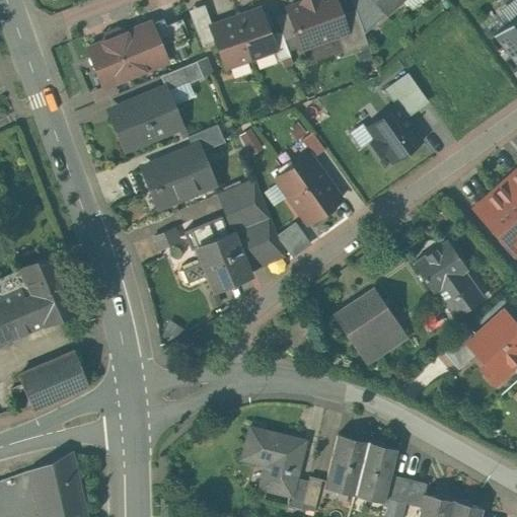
[(335,0),(303,0),(302,3),(288,9),(289,12),(298,35),(302,49),(339,35),(347,32),(341,15),(335,0)]
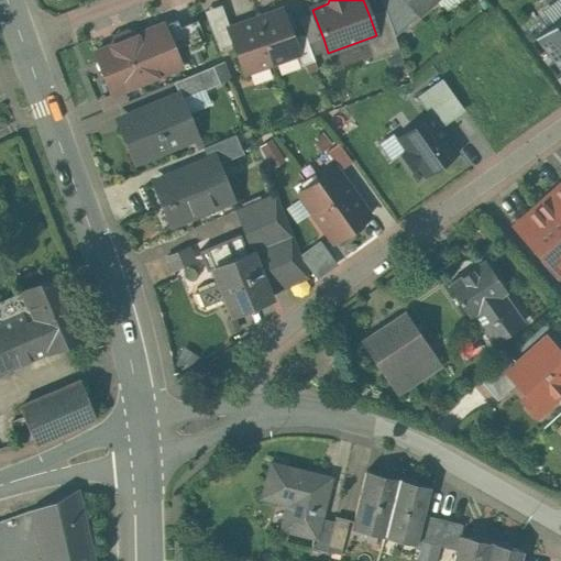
[(405,0),(382,0),(386,11),(395,37),(419,15),(405,0)]
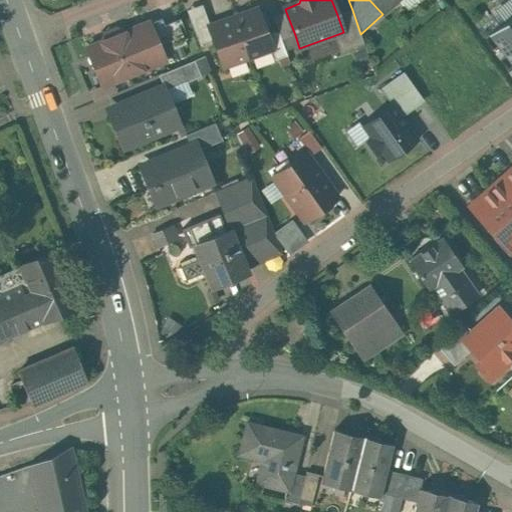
[(399,0),(369,0),(382,14),(399,0)]
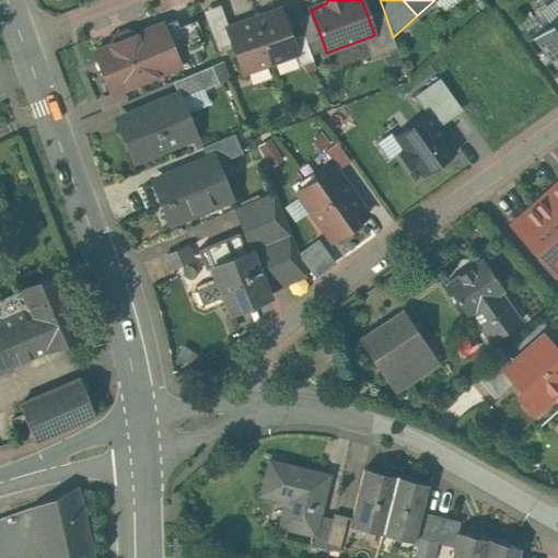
[(281,11),(256,20),(270,64),(297,54),(292,39),(281,11)]
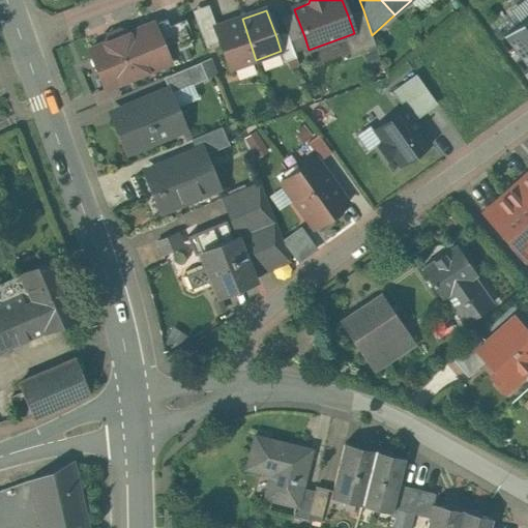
[(372,35),(363,10),(348,16),(354,33),(346,36),(352,54),(376,46),(372,35)]
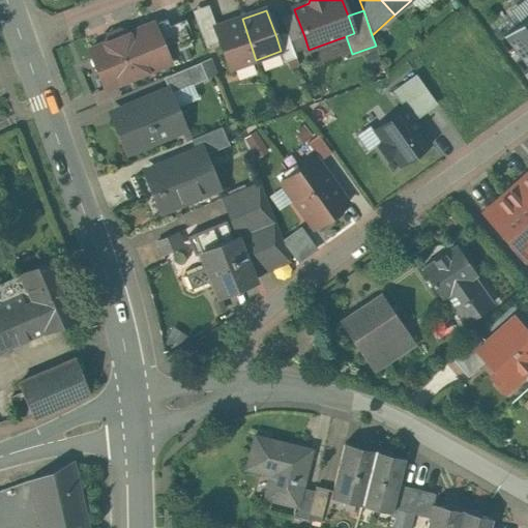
[(295,12),(283,18),(288,33),(291,40),(304,36),(295,12)]
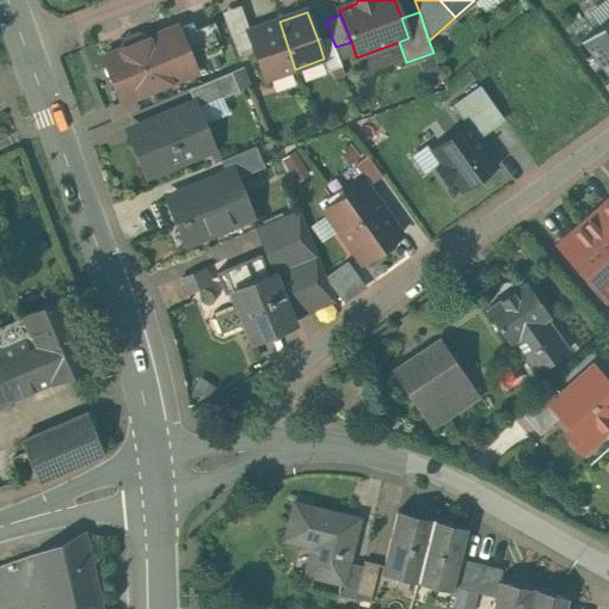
[(608,20),(582,42),(608,75),(608,20)]
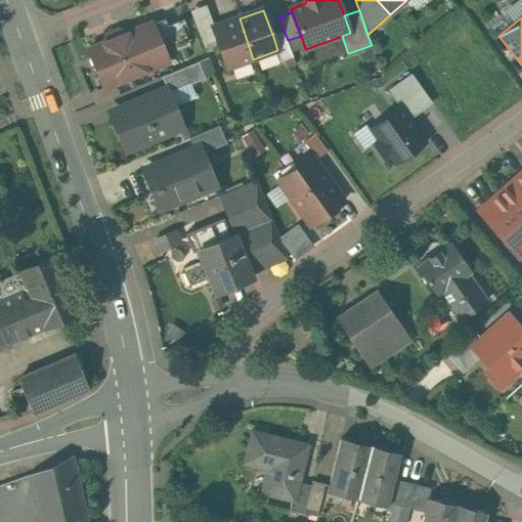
[(184,19),(169,26),(166,18),(154,24),(164,48),(175,43),(178,51),(190,45),(182,26),(186,24),(184,19)]
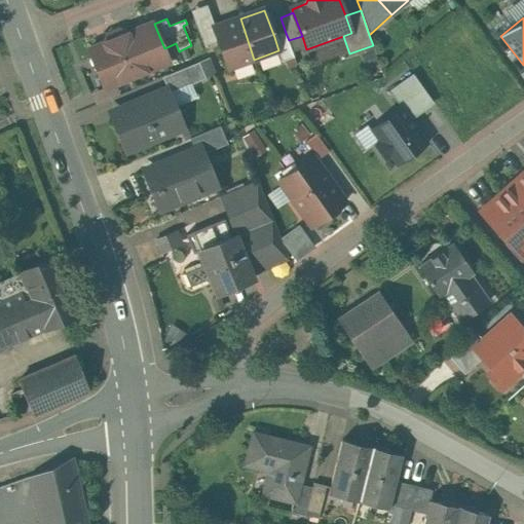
[(228,69),(254,60),(240,19),(214,28),(228,69)]
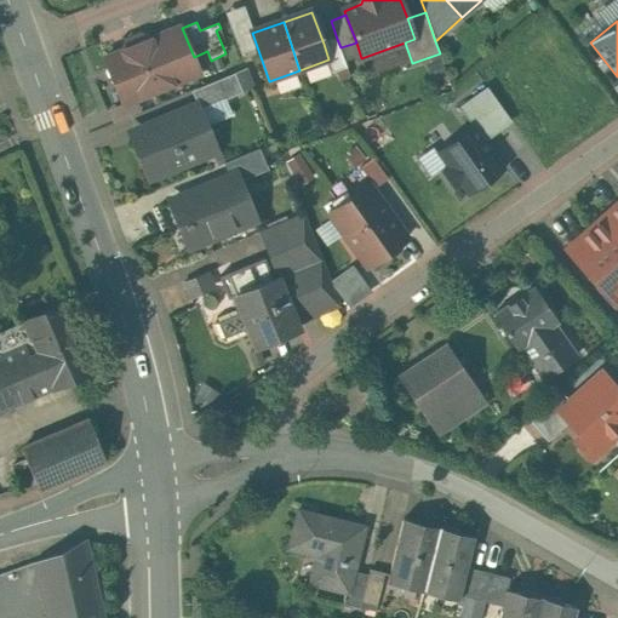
[(182,28),(152,41),(170,85),(200,73),(194,57),(182,28)]
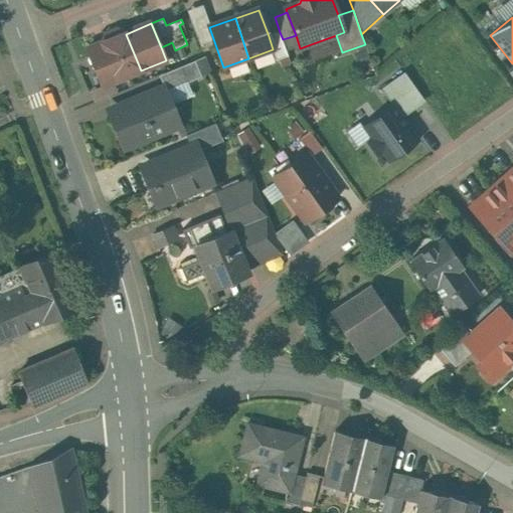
[(103,43),(119,79),(141,70),(126,34),(117,30),(106,35),(103,43)]
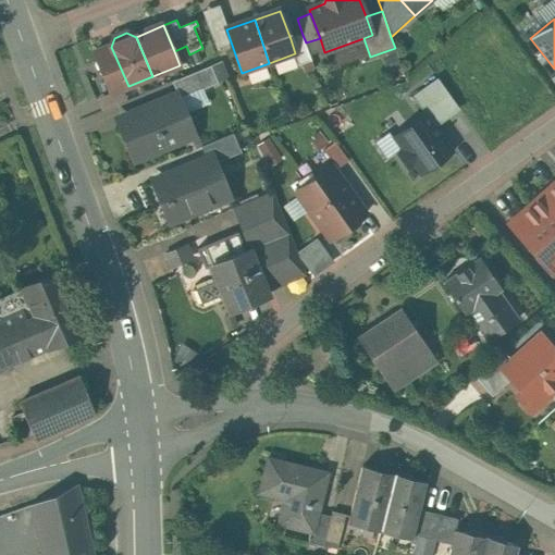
[(303,35),(291,39),(295,53),(299,66),(312,61),(306,42),(303,35)]
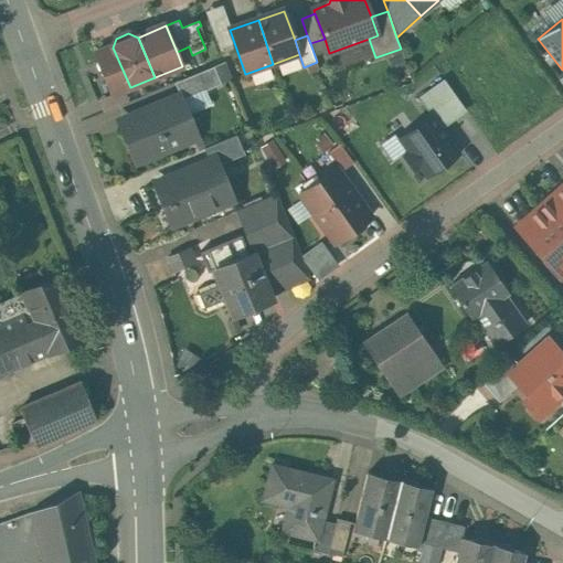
[(130,87),(113,48),(96,54),(114,95),(124,91),(130,87)]
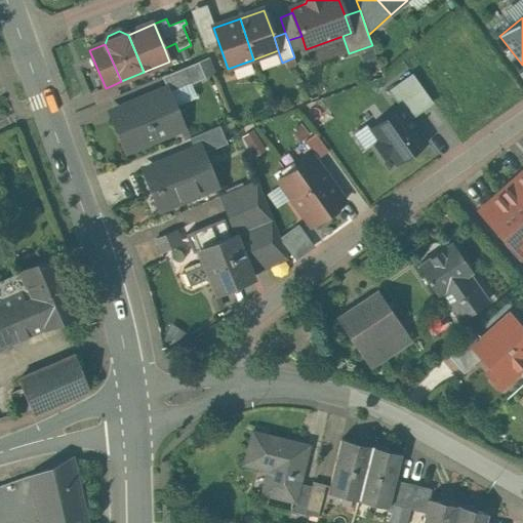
[(199,63),(167,76),(172,89),(173,92),(206,79),(199,63)]
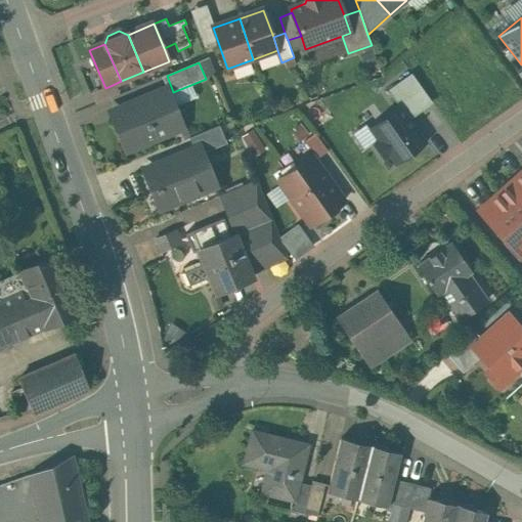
[(105,88),(92,93),(96,104),(120,95),(115,84),(105,88)]
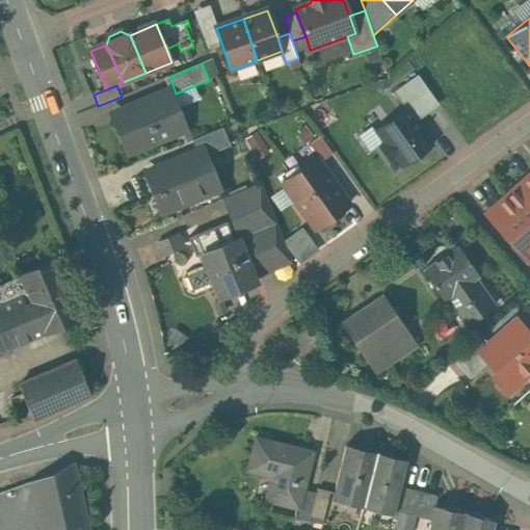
[(170,90),(116,112),(133,152),(183,131),(174,110),(178,108),(170,90)]
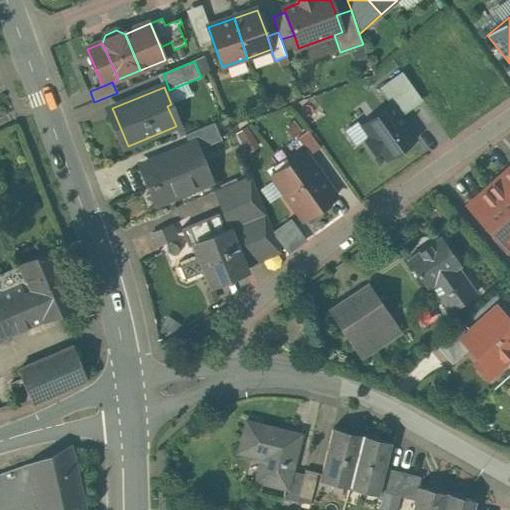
[(360,126),(387,163),(418,141),(391,104),(360,126)]
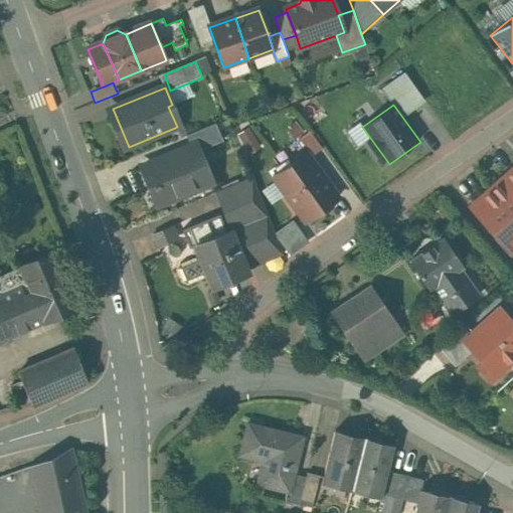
[(223,141),(216,124),(187,136),(191,147),(197,145),(200,151),(223,141)]
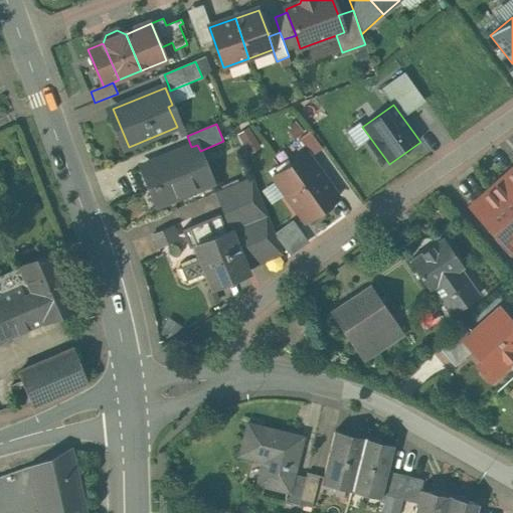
[(191,147),(145,166),(154,189),(158,187),(164,202),(212,182),(200,151),(197,145),(191,147)]
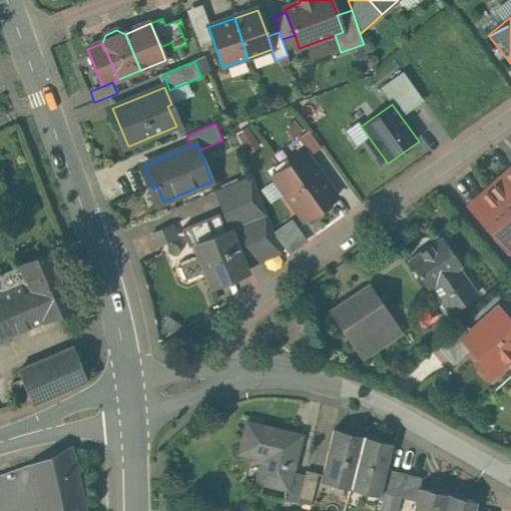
[(338,197),(306,154),(274,177),(305,220),(338,197)]
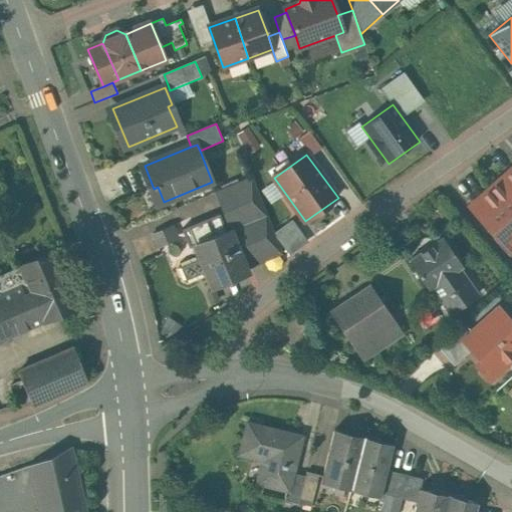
[(511,170),(501,180),(511,192),(511,170)]
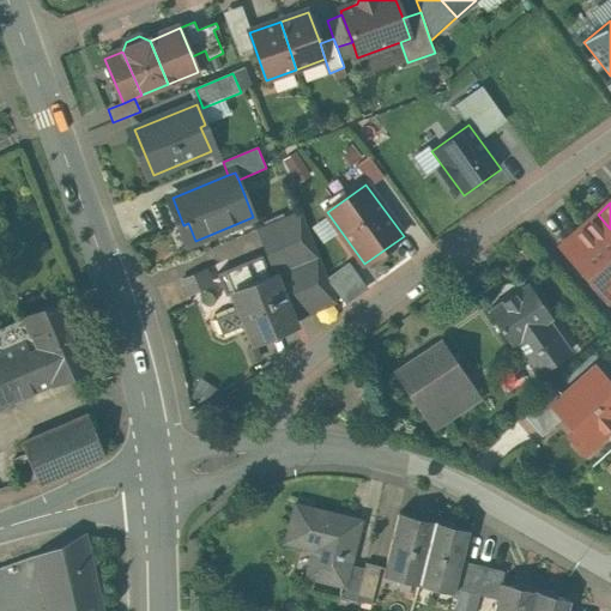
[(301,213),(262,228),(280,273),(319,258),(301,213)]
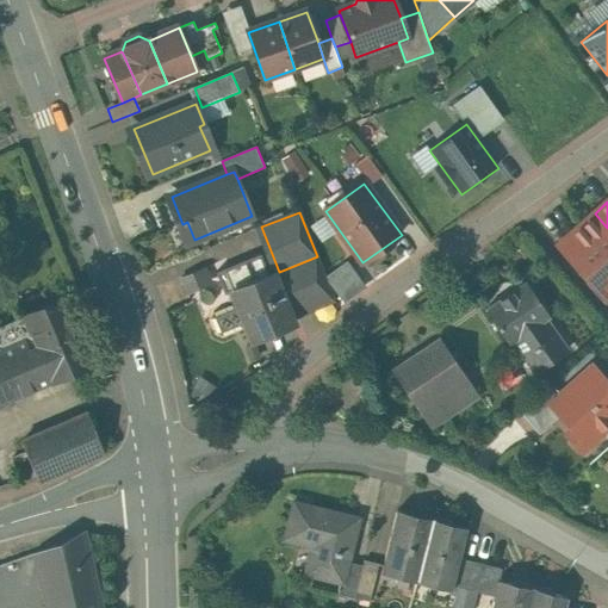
[(607,228),(595,213),(559,244),(607,299),(607,228)]
